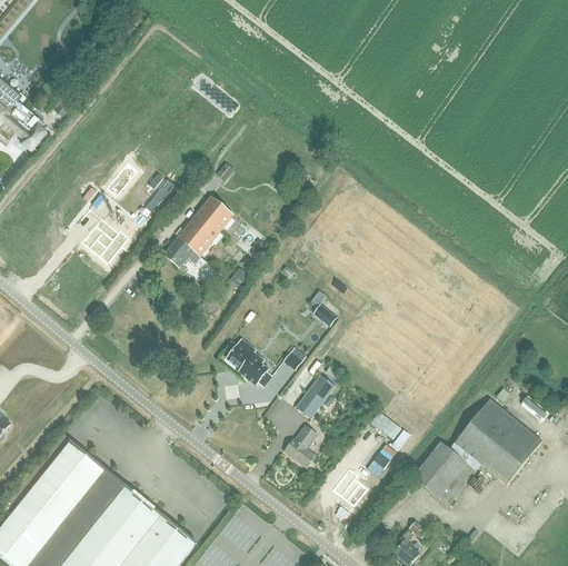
[(23,82),(28,71),(22,69),(18,80),(23,82)]
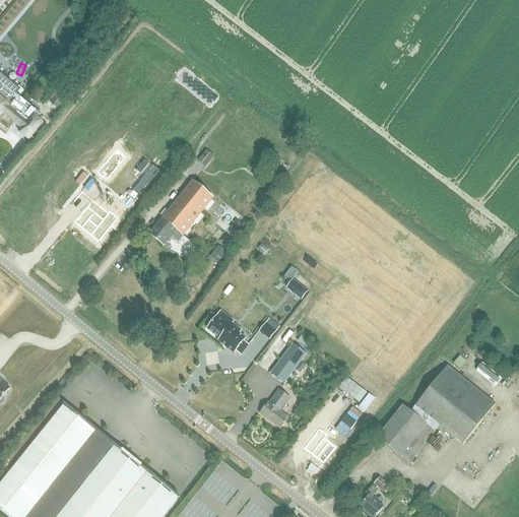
[(0,122),(7,129),(14,121),(20,126),(18,129),(28,138),(43,122),(33,114),(38,108),(19,92),(16,95),(15,94),(16,92),(9,87),(8,88),(7,87),(6,88),(0,83),(0,122)]
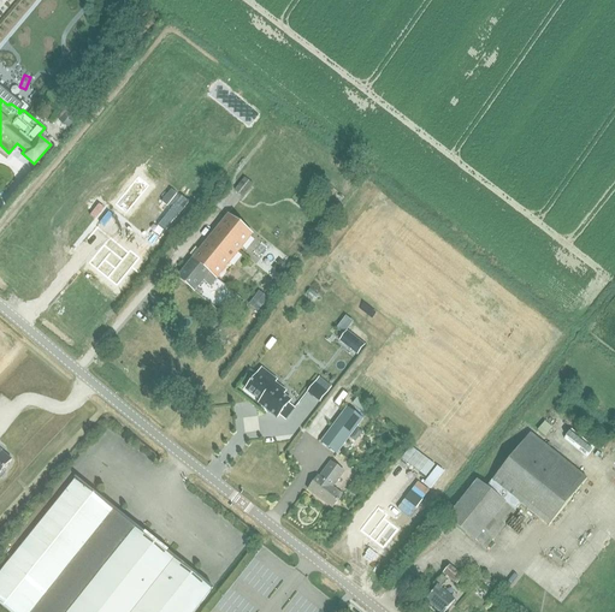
[(243,174),(234,186),(242,194),(252,182),(243,174)]
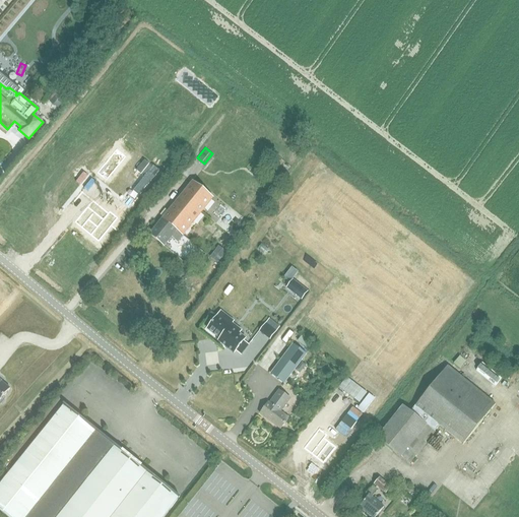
[(99,157),(84,178),(90,182),(105,162),(99,157)]
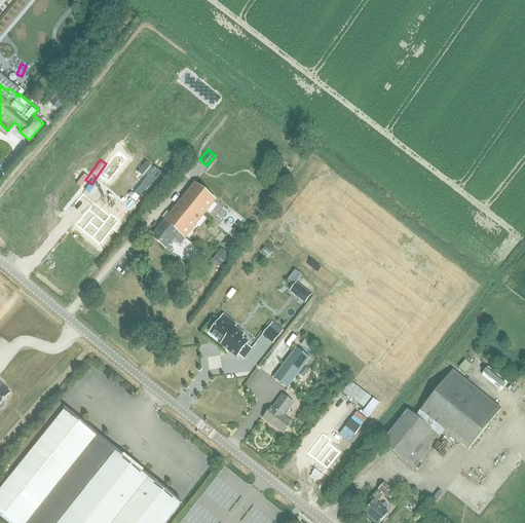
[(116,176),(110,183),(137,203),(142,196),(116,176)]
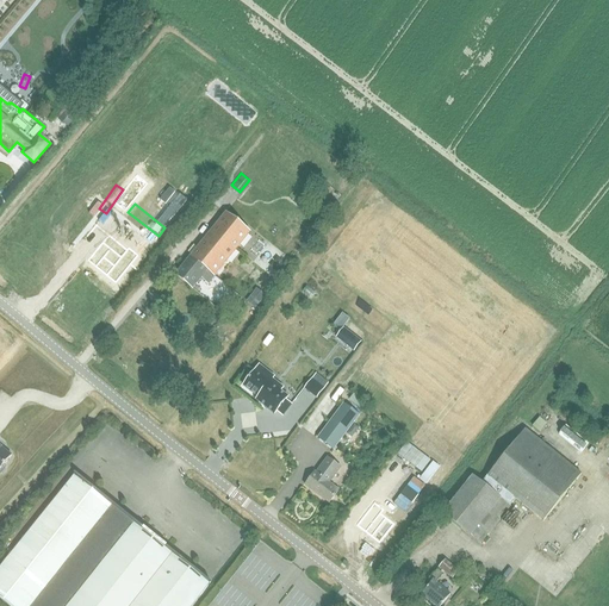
[(248,232),(224,212),(174,273),(192,287),(206,268),(215,274),(248,232)]
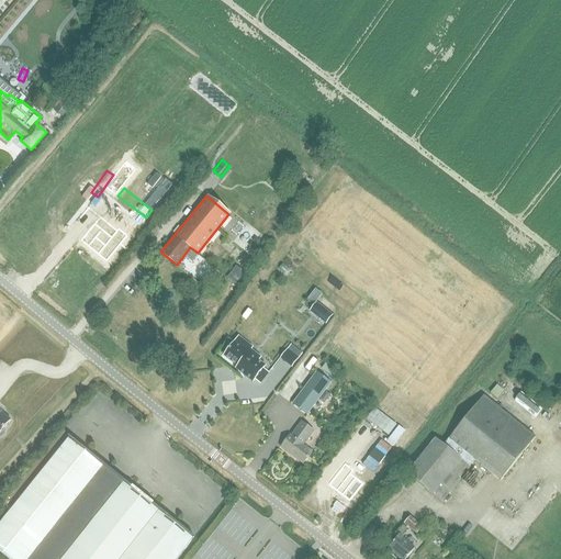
[(77,209),(68,221),(76,227),(69,236),(93,256),(113,230),(101,221),(98,225),(77,209)]
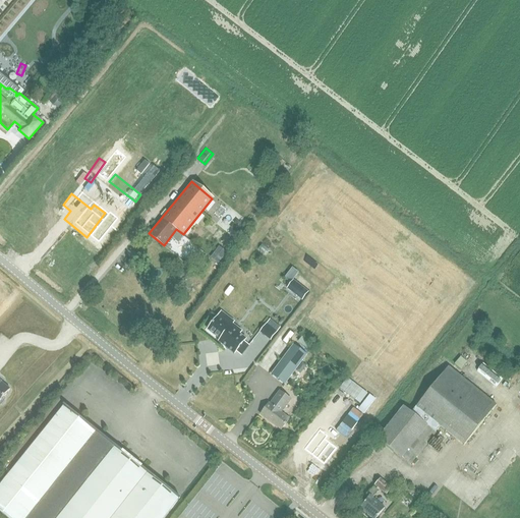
[(218,227),(212,234),(227,247),(233,240),(218,227)]
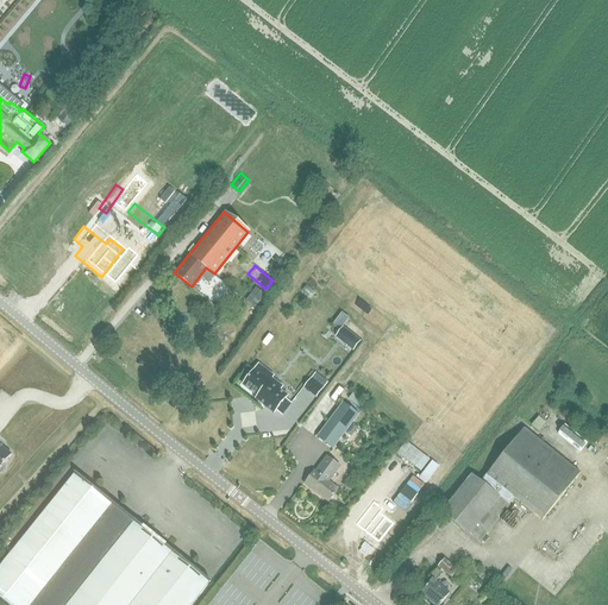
[(255,284),(245,296),(254,304),(264,291),(255,284)]
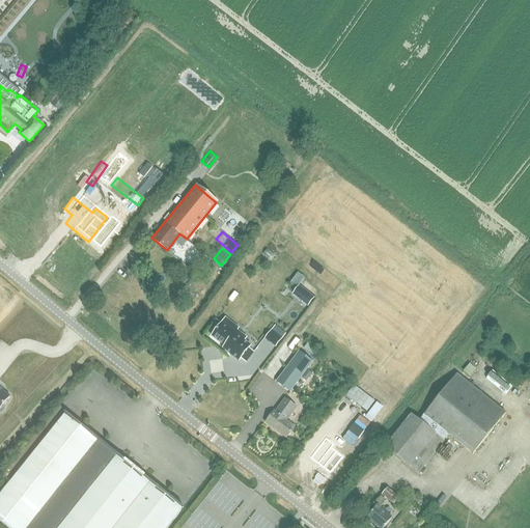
[(303,275),(297,271),(289,280),(297,286),(299,283),(297,282),(303,275)]
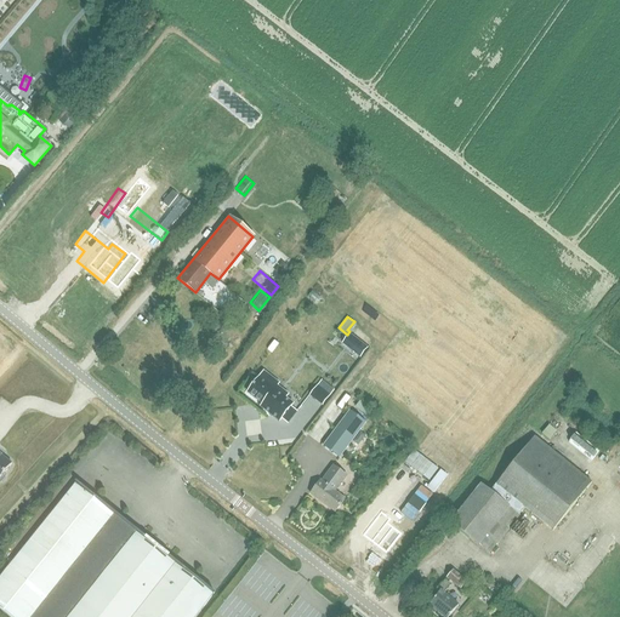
[(347,335),(342,341),(350,347),(359,354),(367,344),(357,337),(350,331),(347,335)]
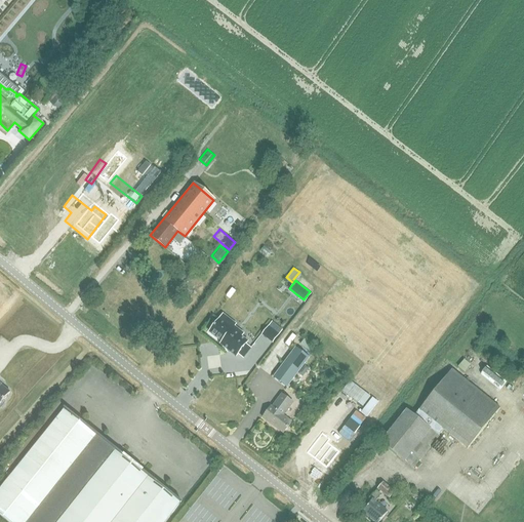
[(245,343),(247,339),(240,333),(242,330),(232,323),(230,326),(217,316),(207,328),(220,339),(219,342),(234,353),(236,351),(237,352),(241,356),(249,346),(245,343)]
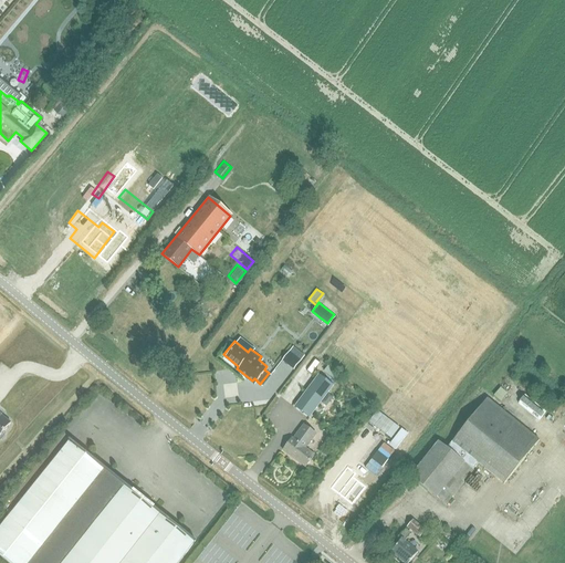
[(289,348),(282,357),(293,366),(300,358),(289,348)]
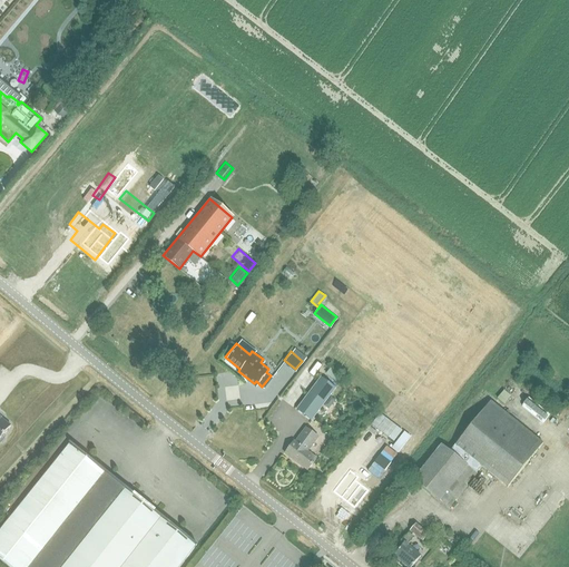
[(329,365),(324,372),(335,380),(340,374),(329,365)]
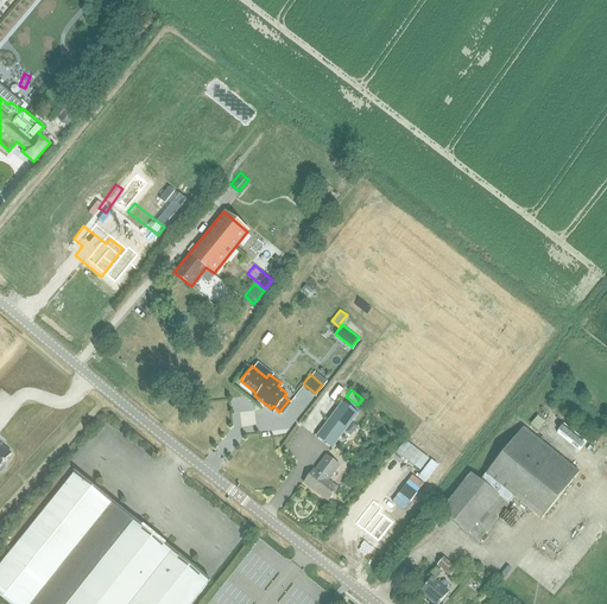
[(356,411),(342,400),(315,433),(330,445),(356,411)]
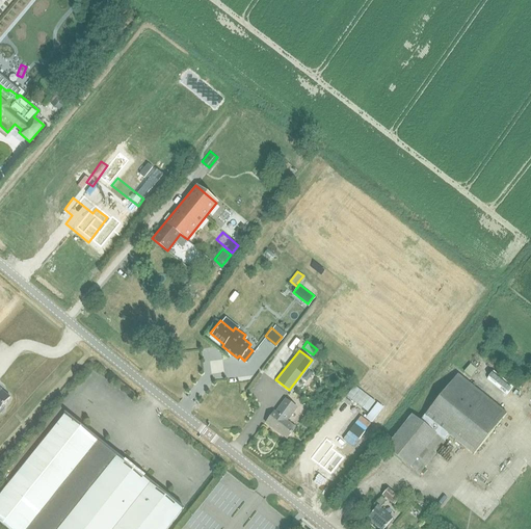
[(471,374),(476,366),(468,360),(461,368),(471,374)]
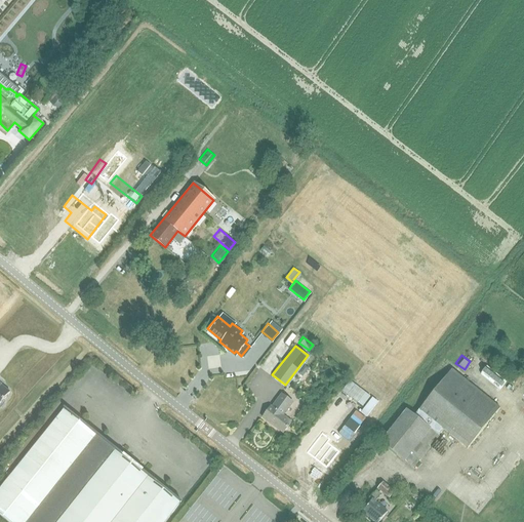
[(406,408),(379,440),(412,467),(439,434),(443,428),(467,446),(499,406),(451,367),(413,414),(406,408)]
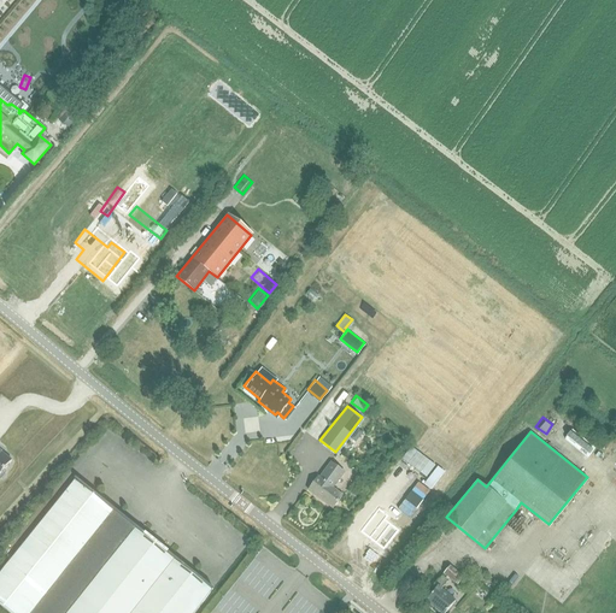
[(572,432),(562,444),(578,457),(587,446),(572,432)]
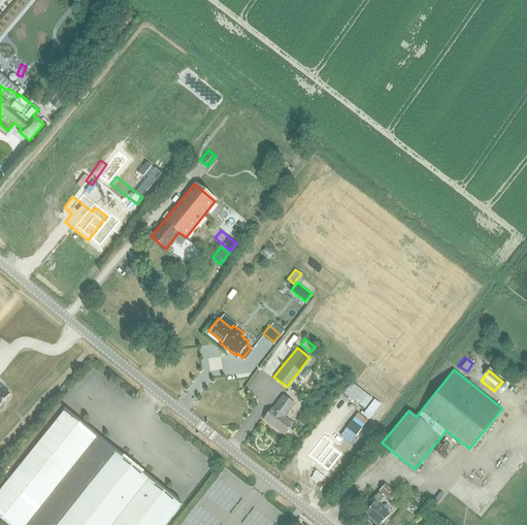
[(0,408),(4,402),(3,400),(9,392),(1,386),(1,385),(0,384),(0,408)]
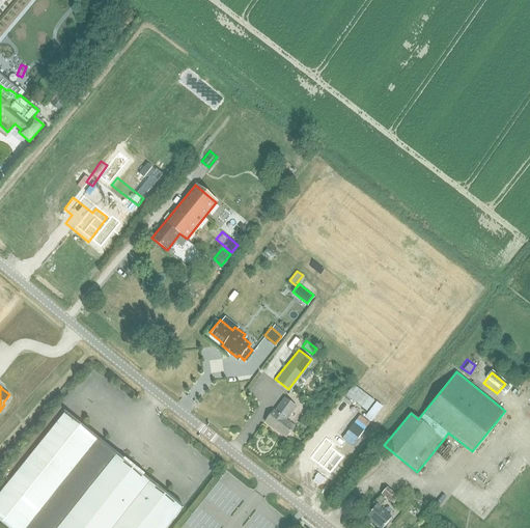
[(284,417),(291,409),(295,405),(285,396),(275,410),(273,409),(265,420),(285,436),(295,424),(284,417)]
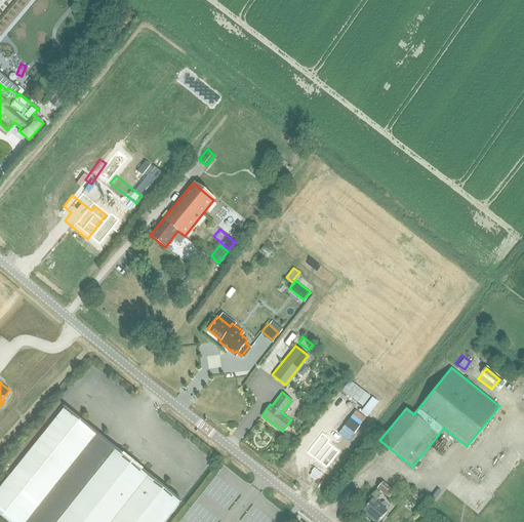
[(334,396),(319,414),(330,424),(346,405),(334,396)]
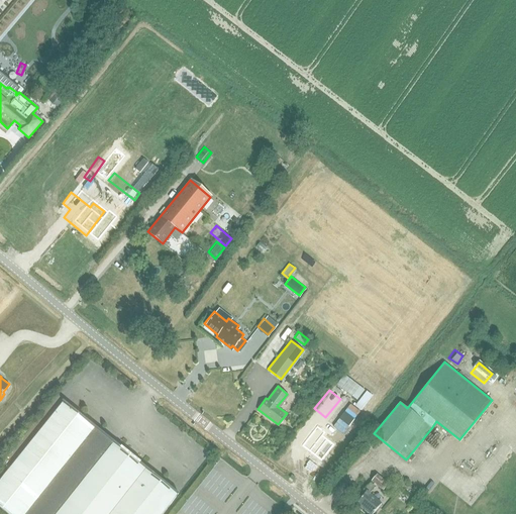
[(0,505),(11,513),(159,513),(176,494),(70,408),(71,407),(63,400),(0,478),(0,505)]
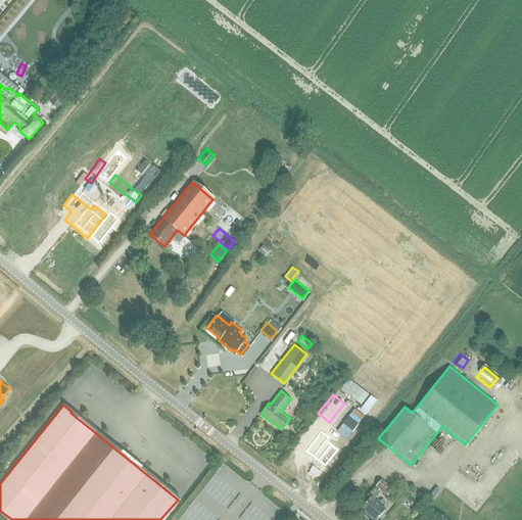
[(321,429),(305,448),(325,464),(338,447),(326,438),(329,435),(321,429)]
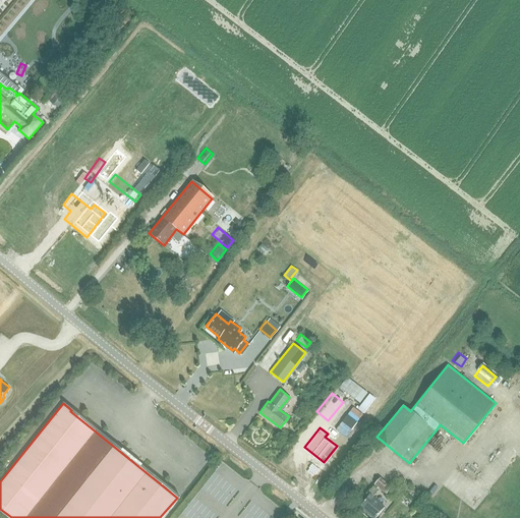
[(387,492),(391,486),(381,477),(376,482),(387,492)]
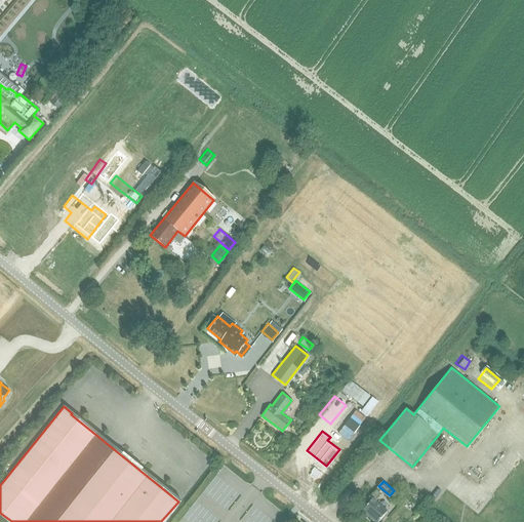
[(375,521),(376,521),(387,510),(375,500),(381,493),(375,488),(369,496),(371,498),(362,510),(375,521)]
